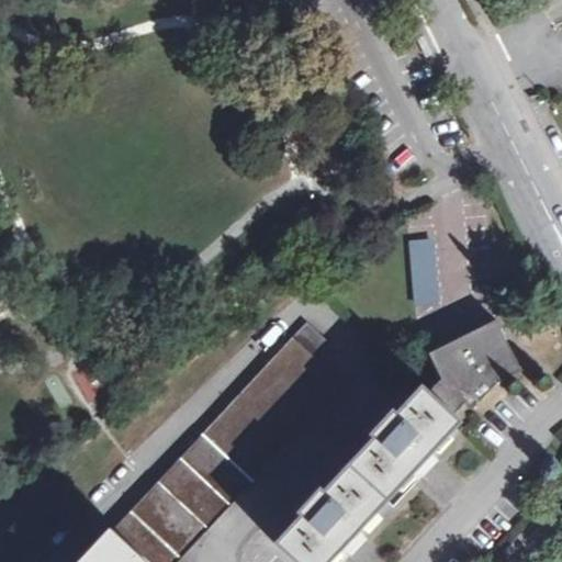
[(426,34),(416,38),(426,58),(435,54),(426,34)]
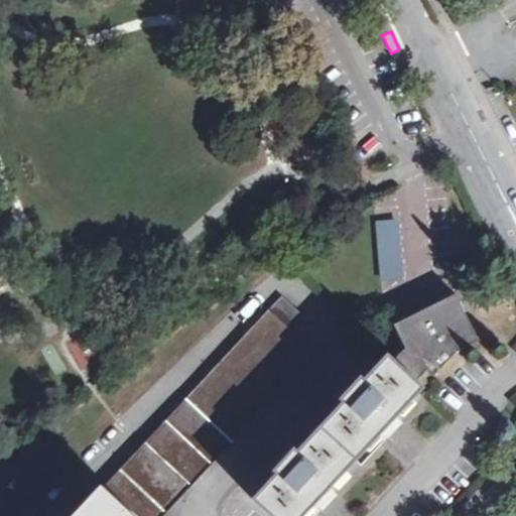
[(379,284),(403,282),(398,220),(375,222),(379,284)]
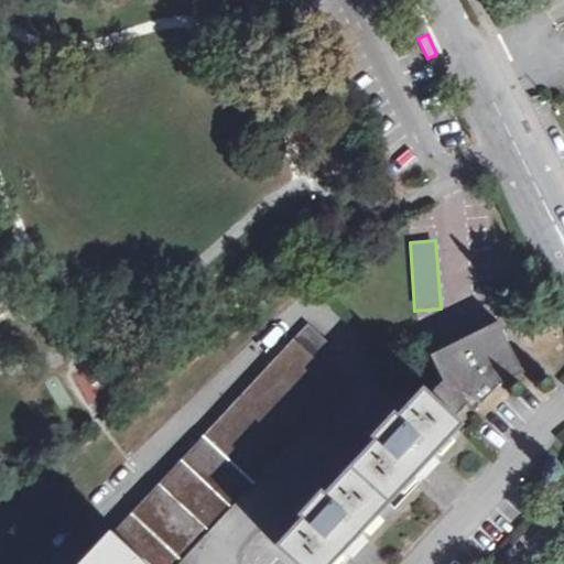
[(443,376),(430,391),(454,415),(467,402),(474,409),(499,381),(521,372),(498,320),(452,342),(431,353),(443,376)]
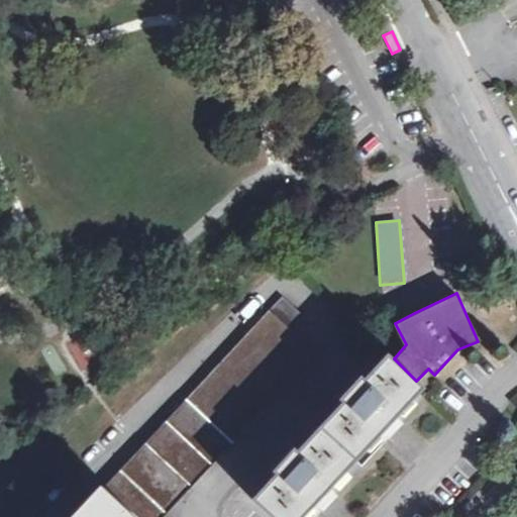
[(282,296),(146,441),(192,485),(215,460),(317,351),(287,324),(299,312),(282,296)]
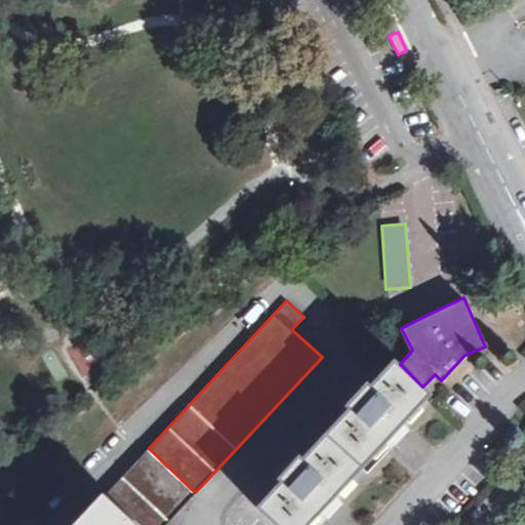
[(67,358),(90,371),(99,356),(76,342),(67,358)]
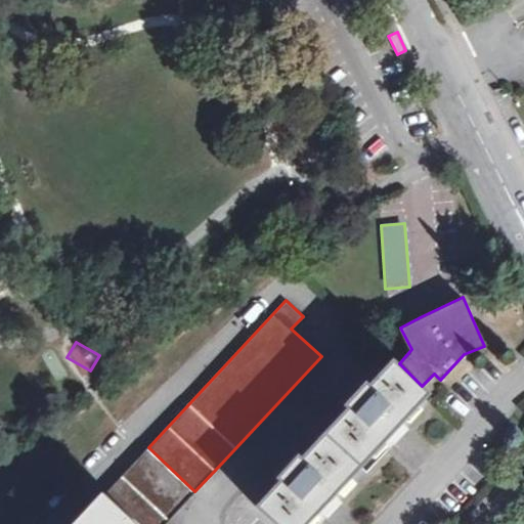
[(280,480),(257,506),(276,523),(305,523),(427,391),(422,386),(399,363),(393,358),(369,383),(348,407),(302,456),(280,480)]
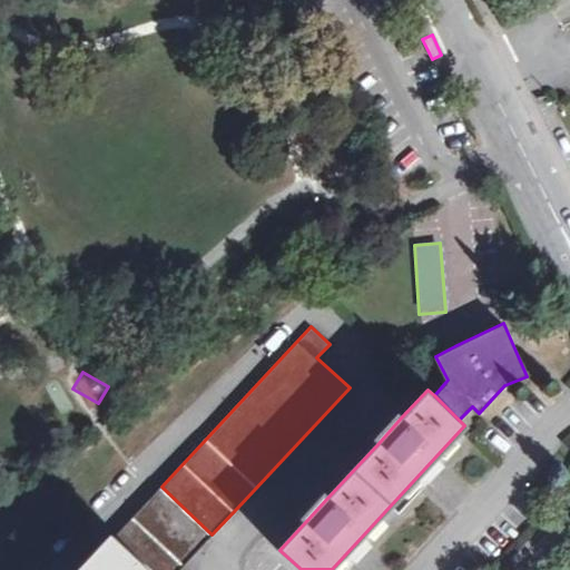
[(373,438),(379,443),(402,416),(396,412),(373,438)]
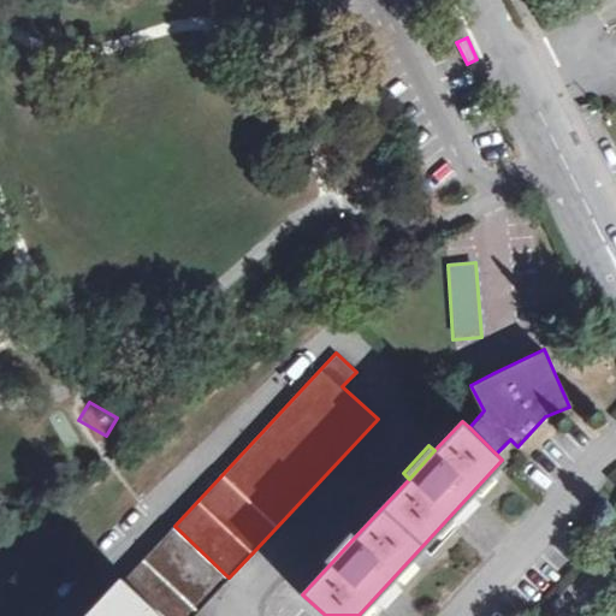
[(229,578),(175,526),(124,580),(163,615),(191,615),(202,605),(229,578)]
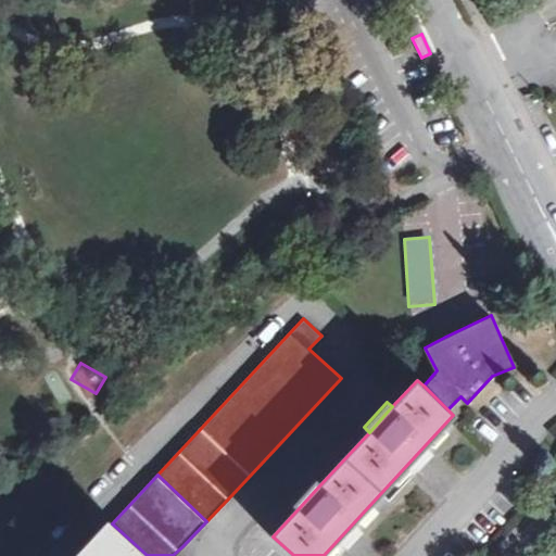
[(292,505),(298,509),(320,484),(315,480),(292,505)]
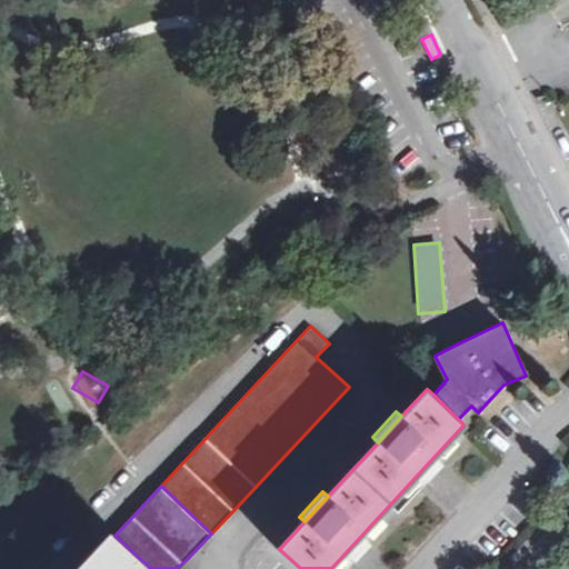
[(150,568),(115,536),(86,567),(82,565),(77,568),(150,568)]
